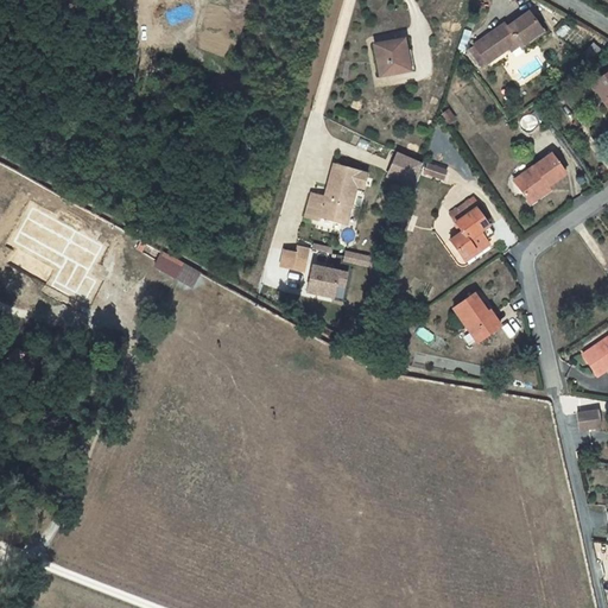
[(508,30),(506,26),(473,44),(483,64),(517,45),(518,49),(520,52),(546,39),(545,36),(542,37),(532,18),(508,30)]
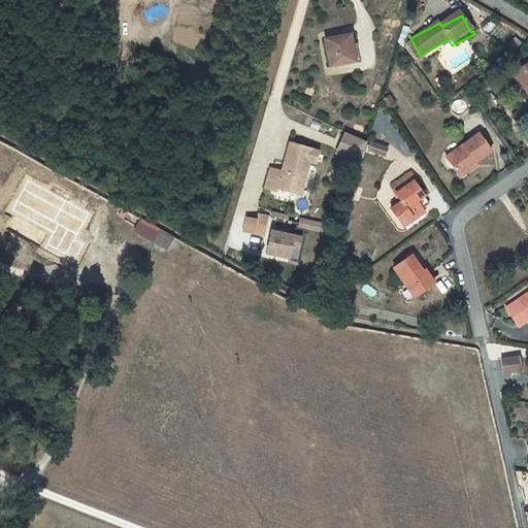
[(342,45),(348,45),(347,35),(320,38),(324,65),(345,62),(342,45)]
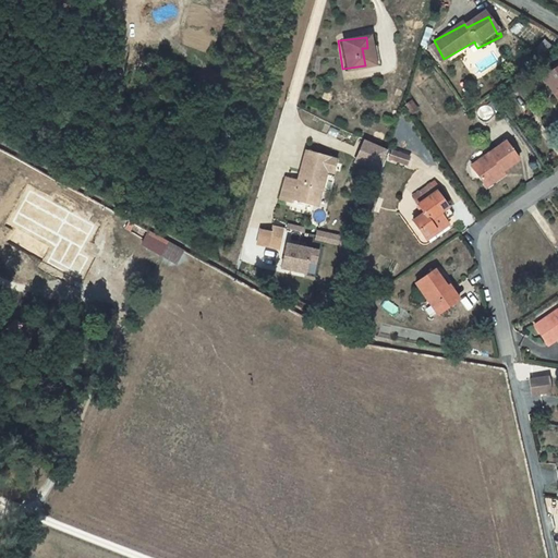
[(429,44),(438,61),(444,59),(434,40),(429,44)]
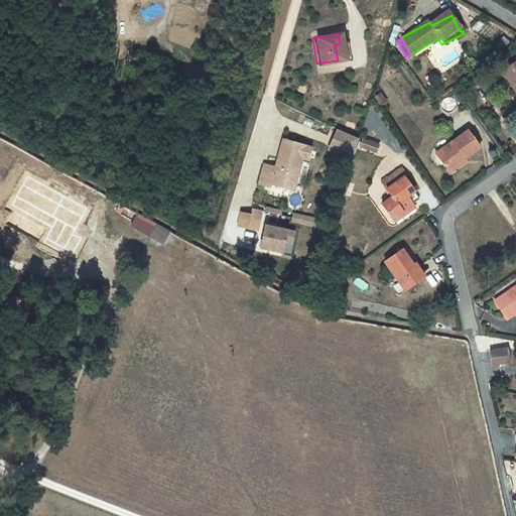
[(503,80),(508,86),(512,83),(515,87),(515,59),(499,74),(503,80)]
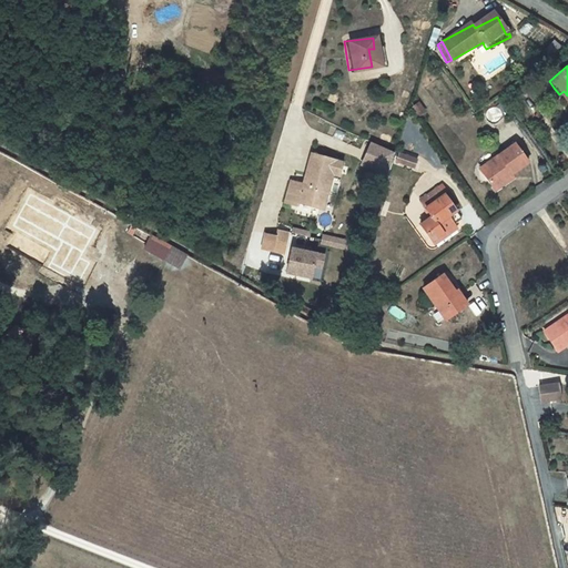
[(425,110),(418,102),(414,105),(421,114),(425,110)]
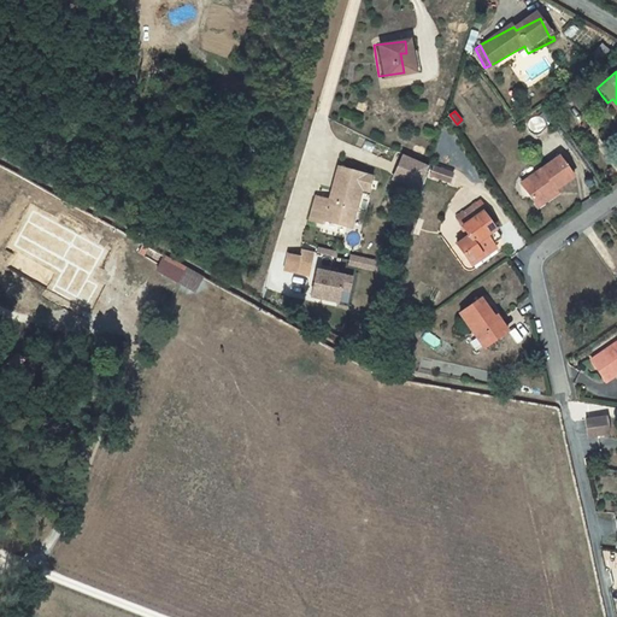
[(419,189),(429,166),(404,156),(394,178),(419,189)]
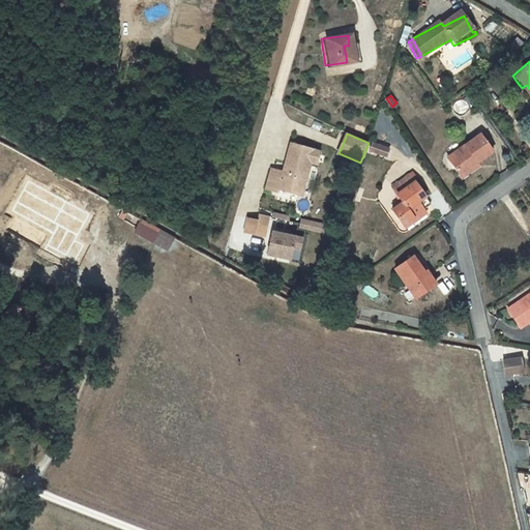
[(447,158),(461,176),(479,164),(494,153),(481,135),(472,142),(447,158)]
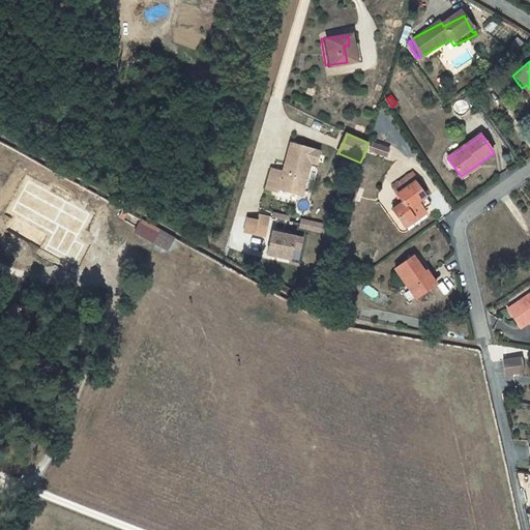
[(371,141),(369,151),(386,156),(389,146),(371,141)]
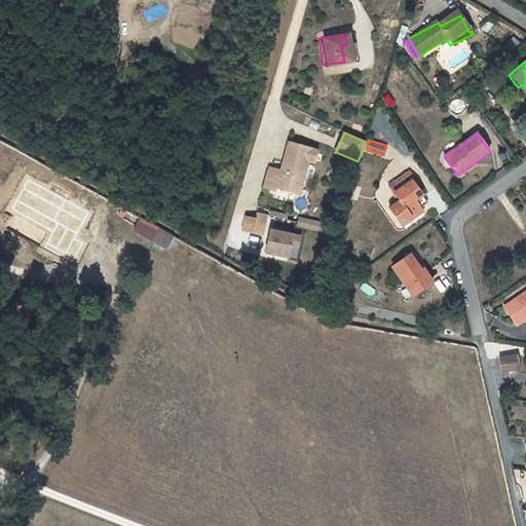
[(316,150),(290,143),(283,172),(269,167),(264,188),(275,191),(275,188),(299,194),(308,160),(313,162),(316,150)]
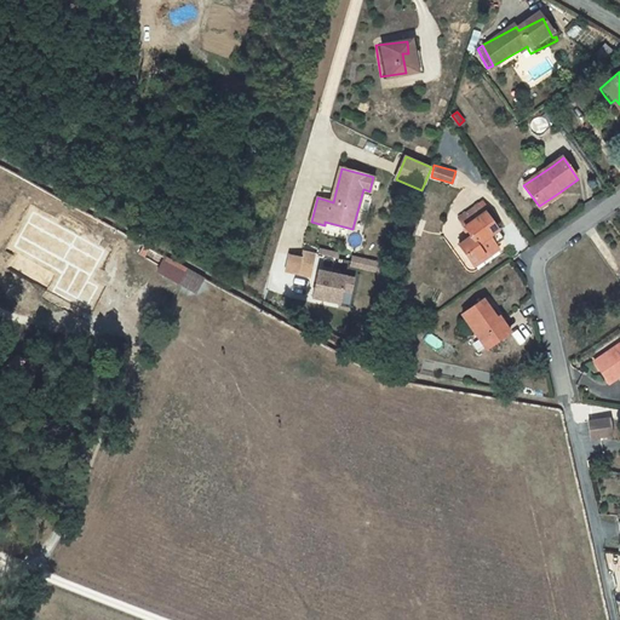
[(561,191),(539,206),(541,210),(563,195),(561,191)]
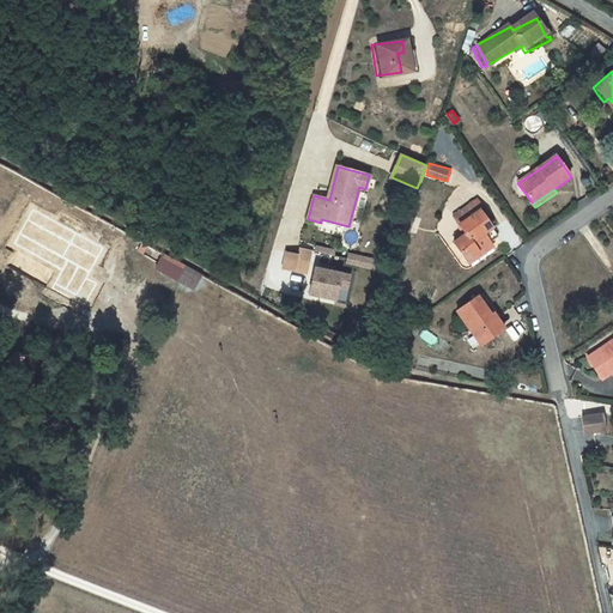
[(472,217),(477,213),(471,205),(466,210),(472,217)]
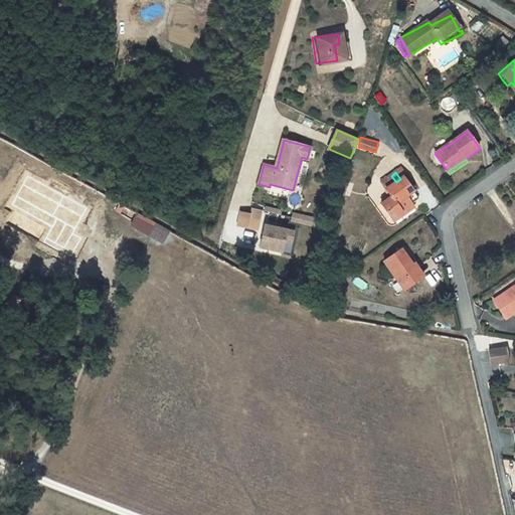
[(90,207),(39,175),(27,195),(66,219),(54,238),(65,245),(90,207)]
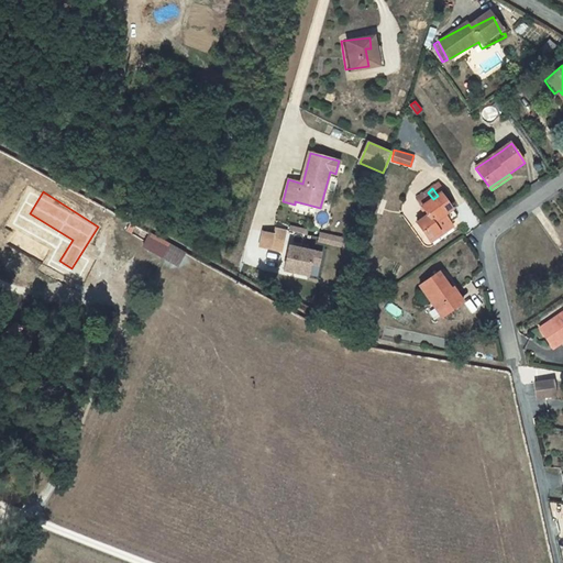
[(414,224),(427,242),(449,227),(448,224),(454,219),(438,196),(433,199),(428,192),(414,202),(423,217),(414,224)]
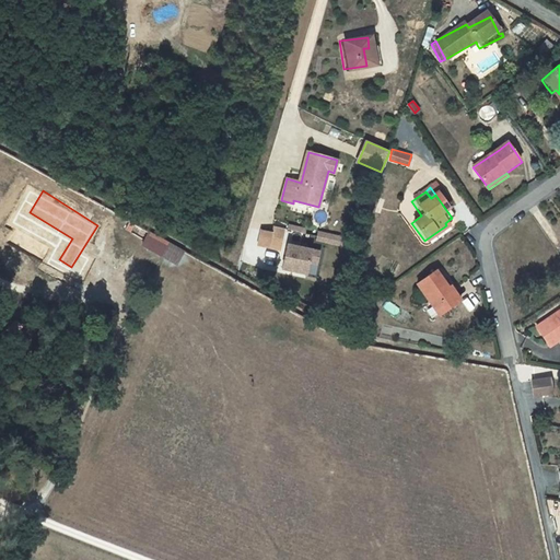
[(127,231),(131,234),(136,226),(131,224),(127,231)]
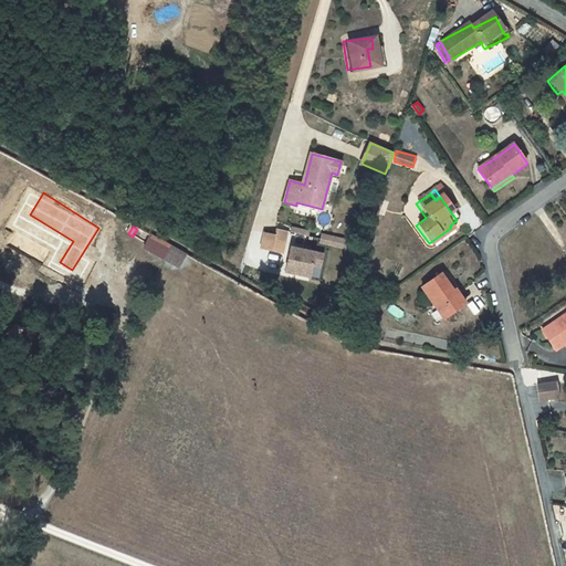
[(429,243),(431,247),(453,230),(451,228),(429,243)]
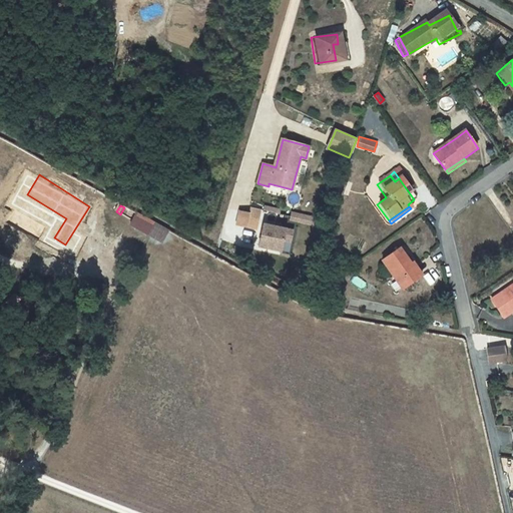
[(249,213),(239,211),(236,225),(257,229),(261,209),(251,207),(249,213)]
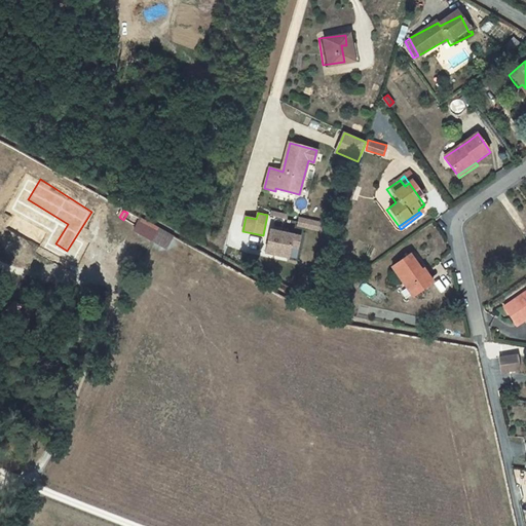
[(299,219),(298,224),(324,230),(325,225),(299,219)]
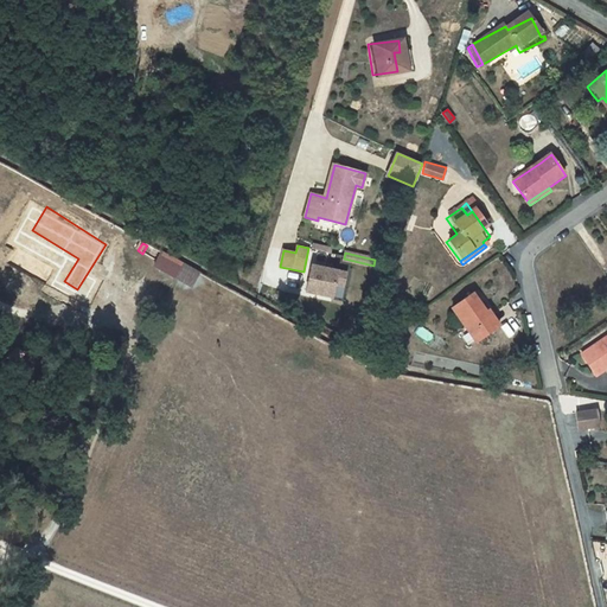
[(163,255),(154,268),(190,291),(199,278),(163,255)]
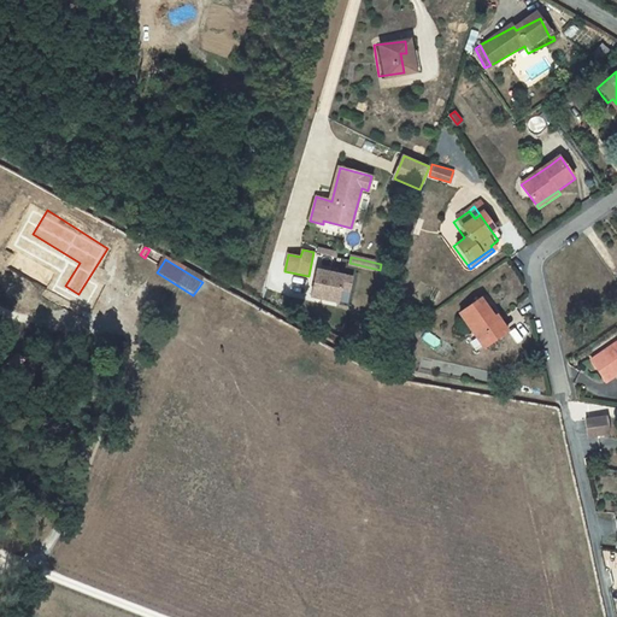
[(352,278),(344,276),(317,270),(311,297),(336,303),(340,289),(348,292),(352,278)]
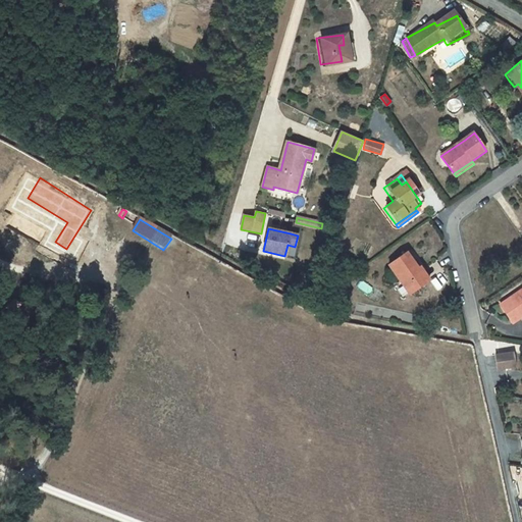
[(412,299),(426,286),(417,274),(419,272),(406,256),(389,269),(412,299)]
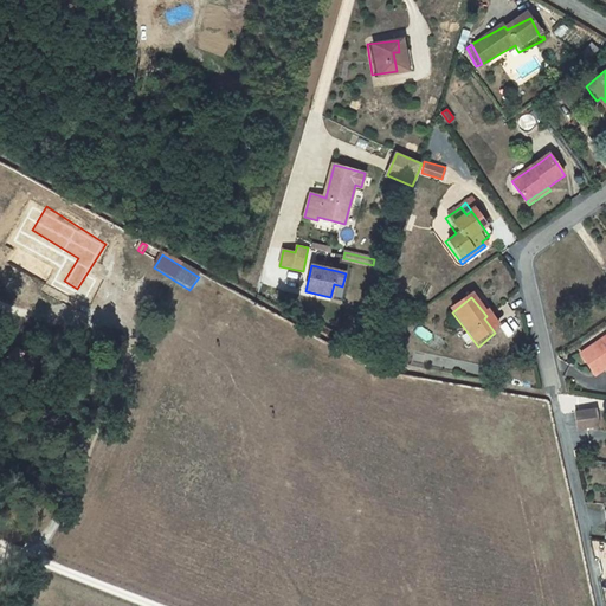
[(495,333),(501,328),(489,314),(487,316),(484,318),(495,333)]
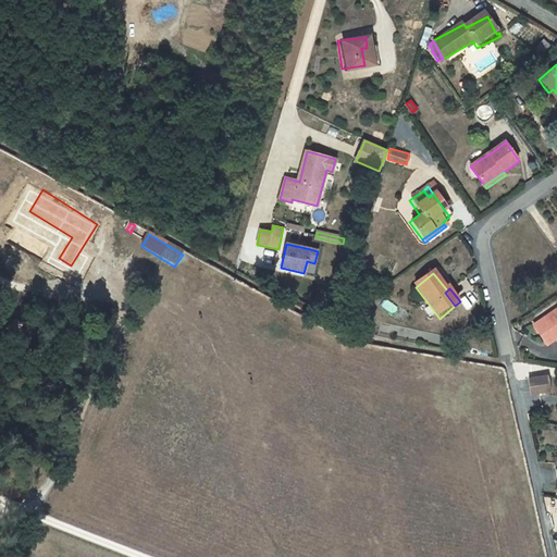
[(556,314),(534,331),(547,349),(556,343),(556,314)]
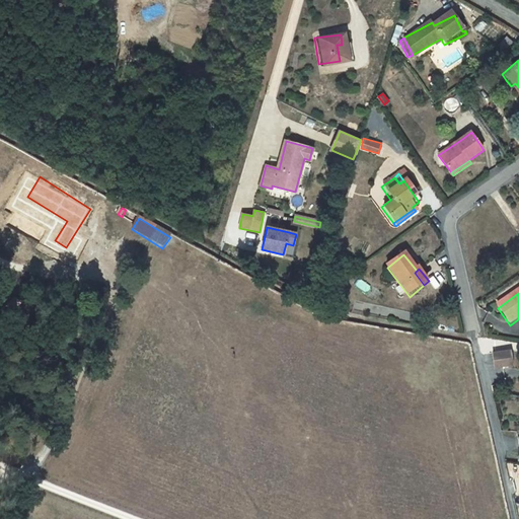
[(509,346),(491,348),(493,362),(510,360),(509,346)]
